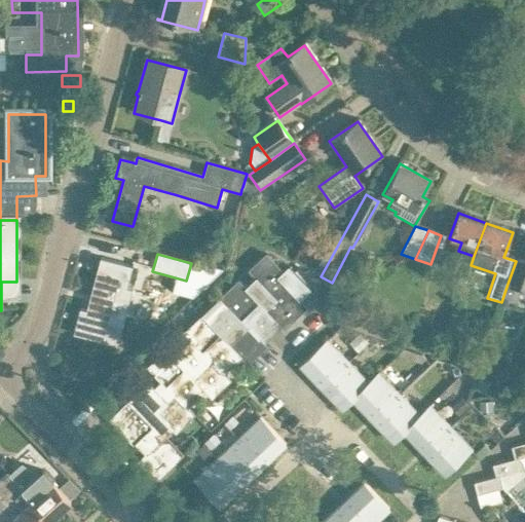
[(219,299),(202,314),(204,317),(211,324),(210,325),(239,356),(238,357),(246,364),(264,345),(259,340),(263,337),(270,335),(273,327),(276,324),(282,329),(305,307),(298,299),(308,289),(290,269),(284,274),(267,257),(250,273),(257,282),(247,291),(239,285),(222,301),(219,299)]
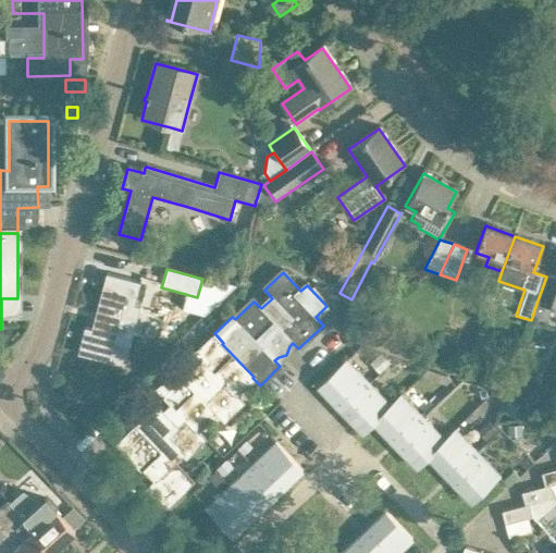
[(134,307),(140,284),(106,275),(90,331),(84,329),(77,356),(123,368),(139,308),(134,307)]
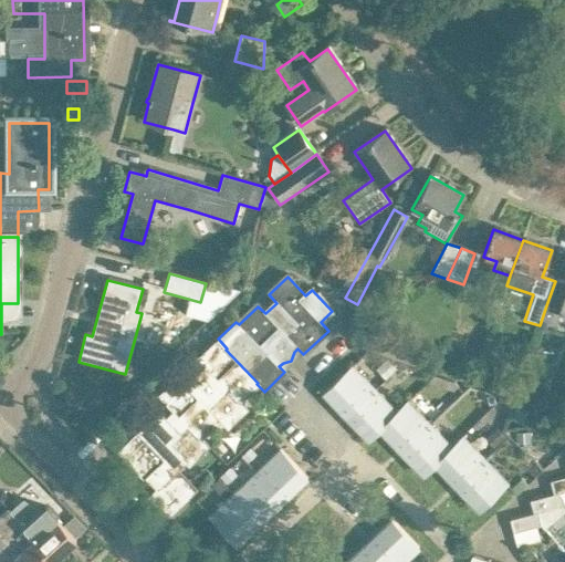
[(564,283),(555,281),(546,305),(564,312),(564,283)]
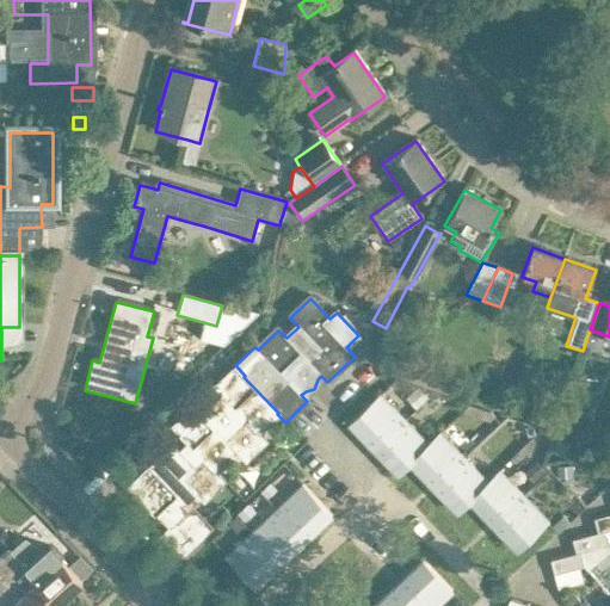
[(190,413),(172,430),(176,433),(178,436),(185,443),(186,444),(178,451),(193,468),(202,459),(215,472),(235,453),(244,463),(265,441),(257,433),(277,414),(278,413),(244,377),(245,376),(238,368),(215,389),(211,385),(191,404),(195,408),(190,413)]
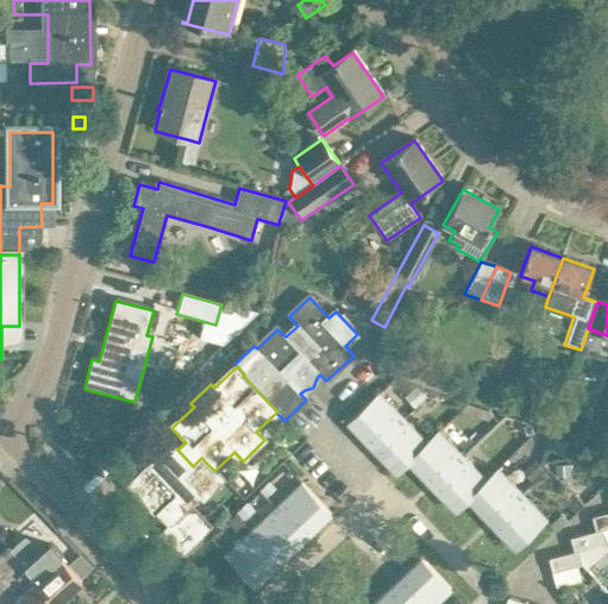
[(378,395),(348,425),(371,450),(402,420),(378,395)]
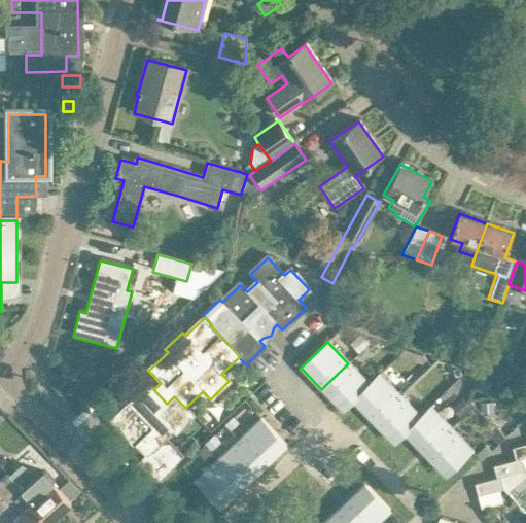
[(369,386),(369,385),(348,363),(321,389),(343,411),(353,402),(369,386)]
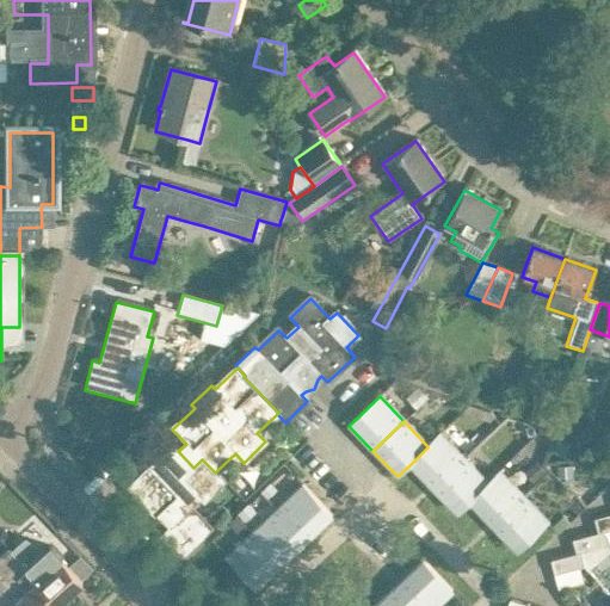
[(427,446),(427,447),(410,465),(433,489),(463,461),(439,434),(427,446)]
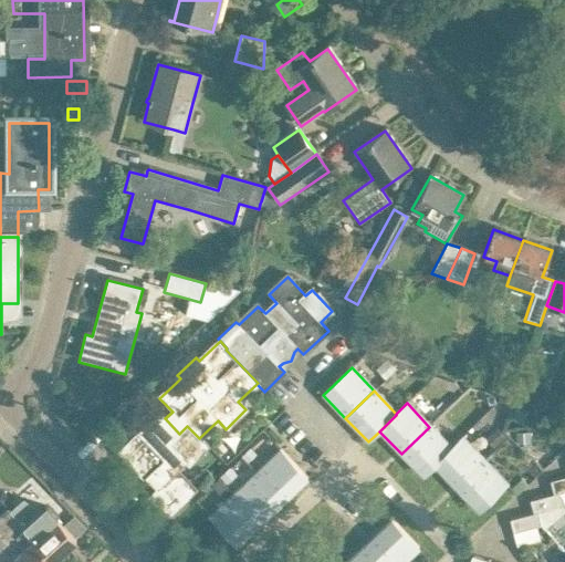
[(137,434),(116,453),(125,462),(142,479),(146,475),(158,488),(149,496),(169,517),(180,507),(195,492),(174,469),(182,461),(187,466),(207,447),(199,438),(187,426),(179,434),(165,418),(144,439),(137,433),(137,434)]
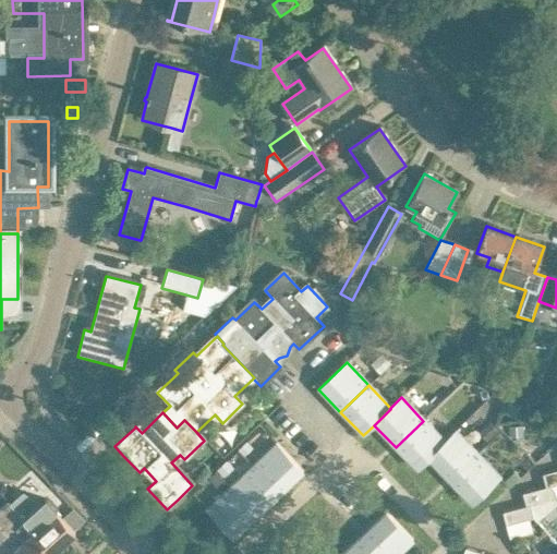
[(418,470),(428,460),(445,443),(423,421),(396,447),(418,470)]
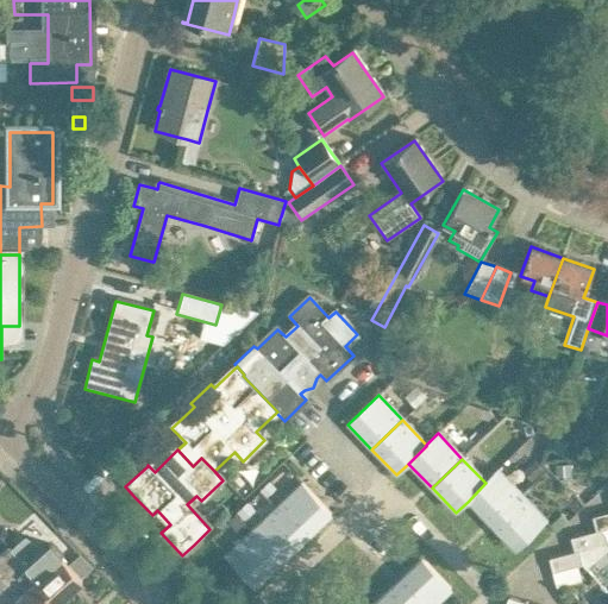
[(532,463),(521,473),(531,483),(541,472),(532,463)]
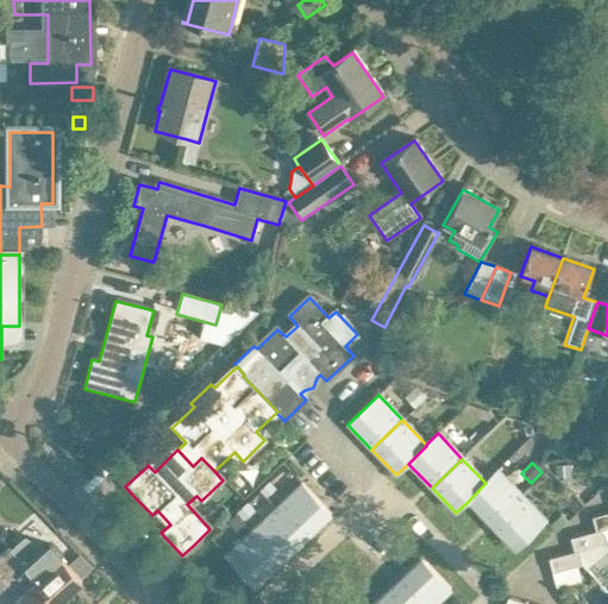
[(468,502),(491,526),(521,497),(497,472),(486,483),(468,502)]
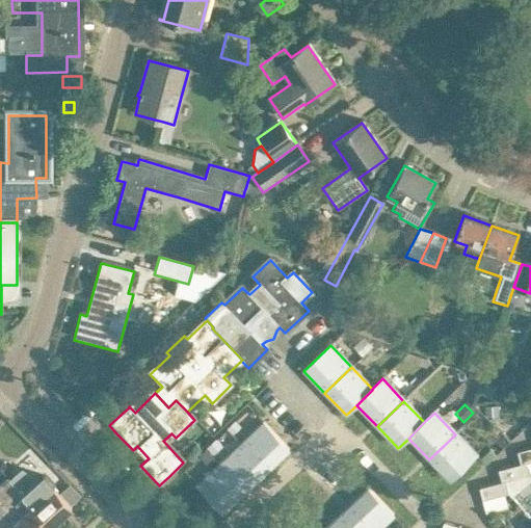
[(263,424),(241,445),(266,472),(288,451),(263,424)]
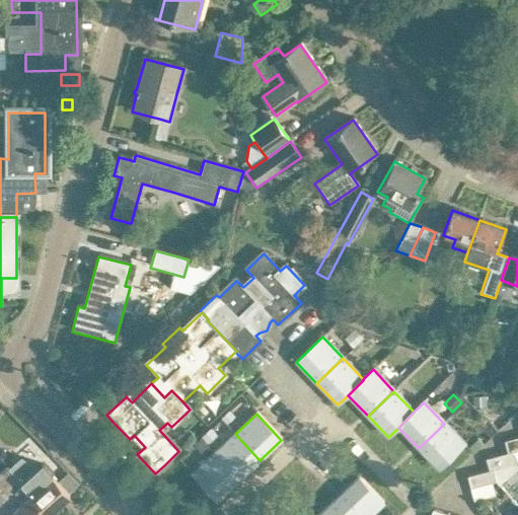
[(464,445),(450,430),(444,424),(419,448),(439,469),(464,445)]
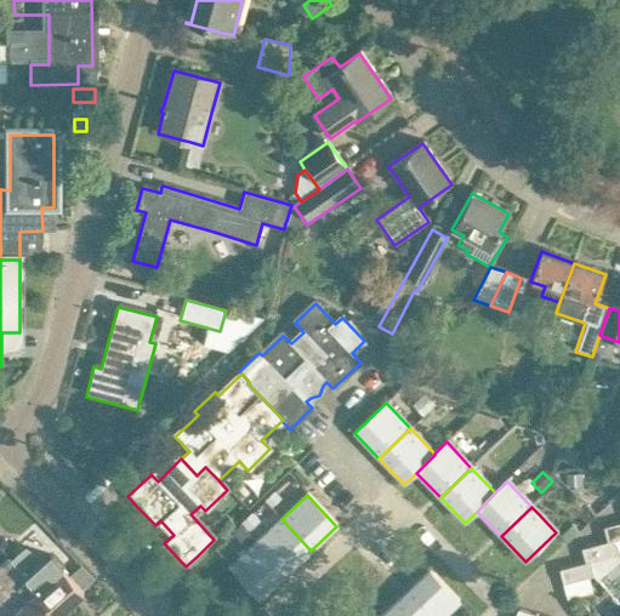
[(285,575),(311,551),(282,519),(255,545),(285,575)]
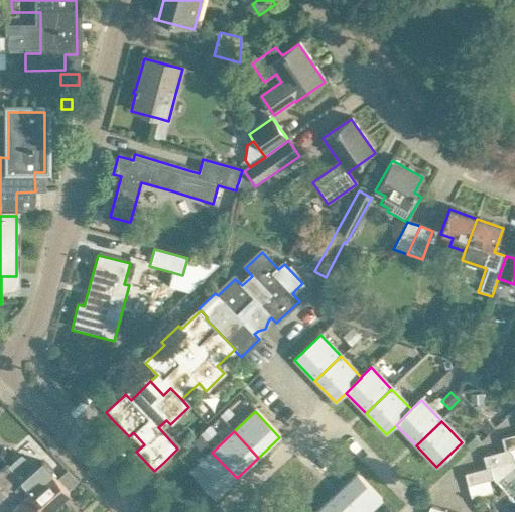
[(514,435),(501,439),(504,452),(508,451),(514,449),(514,435)]
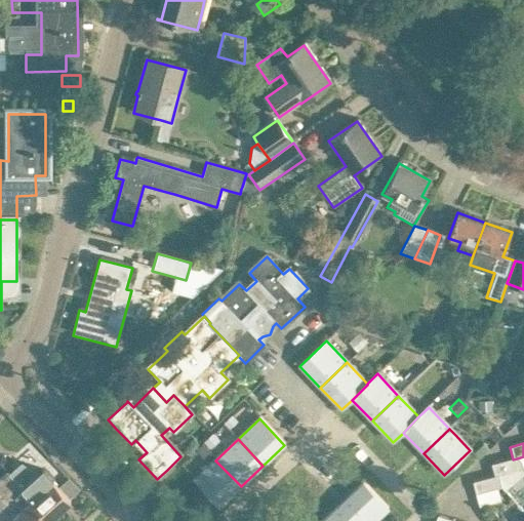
[(517,458),(513,459),(491,466),(494,477),(497,478),(520,472),(517,458)]
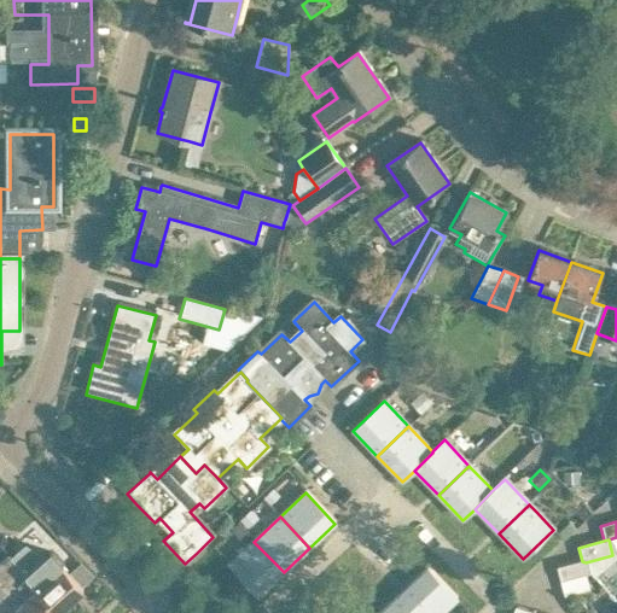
[(228,566),(258,596),(284,572),(254,542),(228,566)]
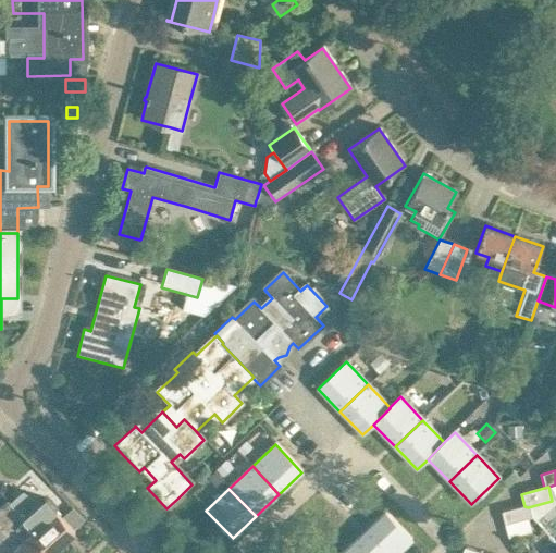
[(51,552),(23,520),(7,501),(0,506),(0,531),(3,536),(0,540),(11,552),(51,552)]
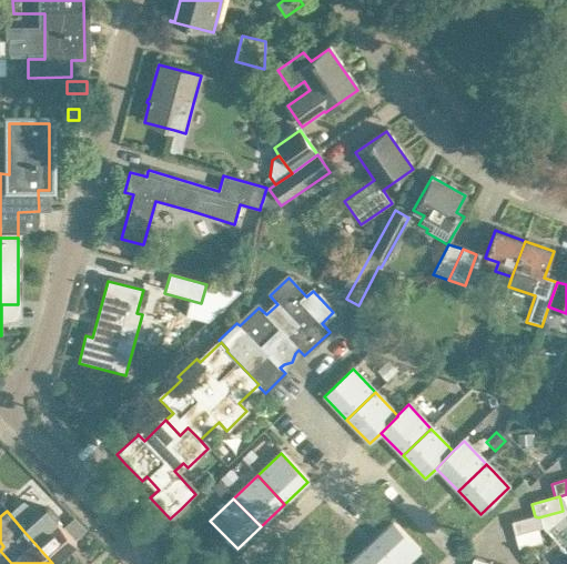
[(46,511),(29,525),(23,531),(52,563),(54,563),(76,543),(46,511)]
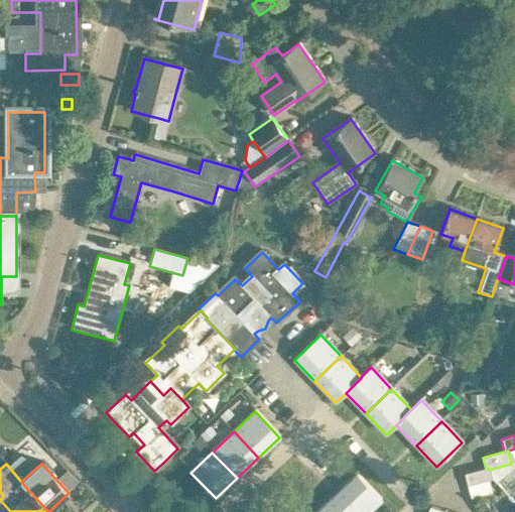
[(492,481),(489,470),(486,469),(465,475),(471,500),(491,494),(488,482),(492,481)]
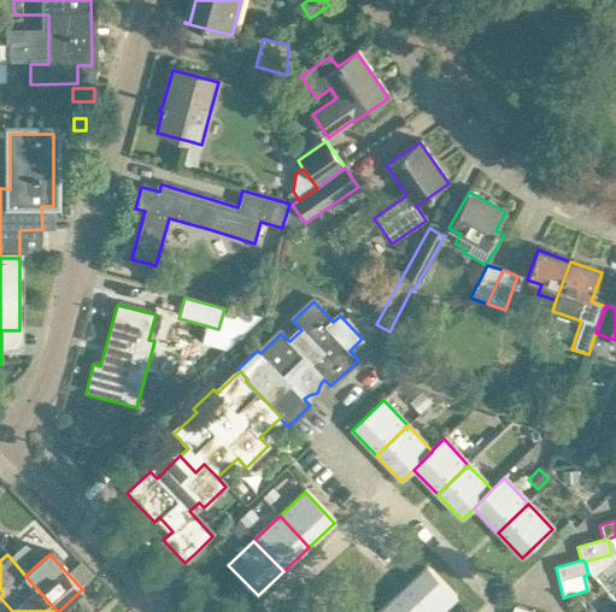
[(427,569),(400,593),(418,611),(443,611),(456,599),(427,569)]
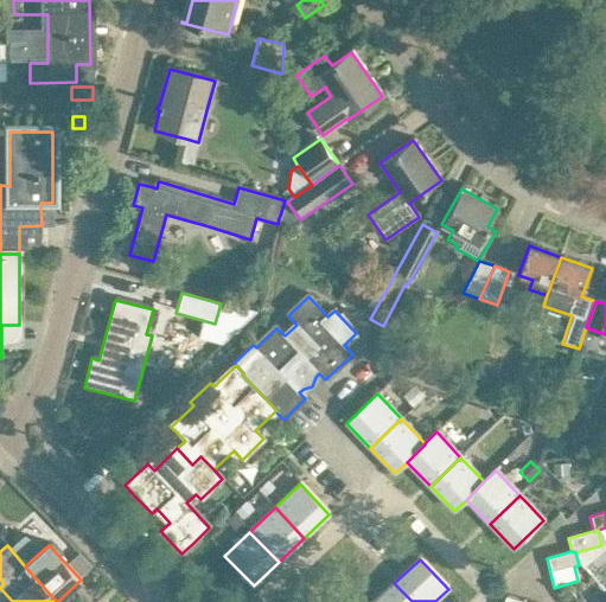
[(412,601),(394,583),(374,601),(412,601)]
